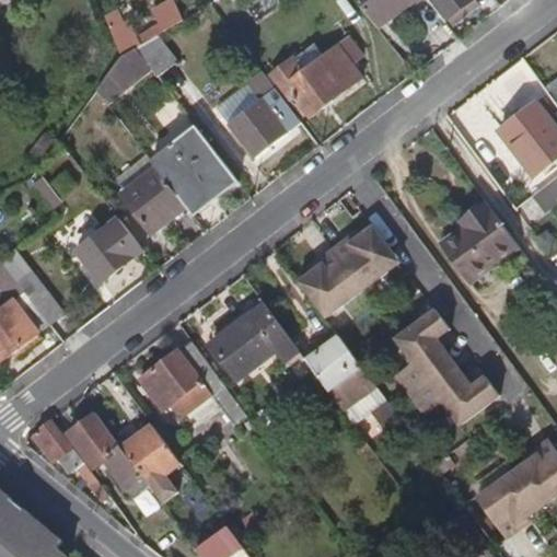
[(356,0),(375,24),(391,12),(389,8),(398,0),(356,0)]
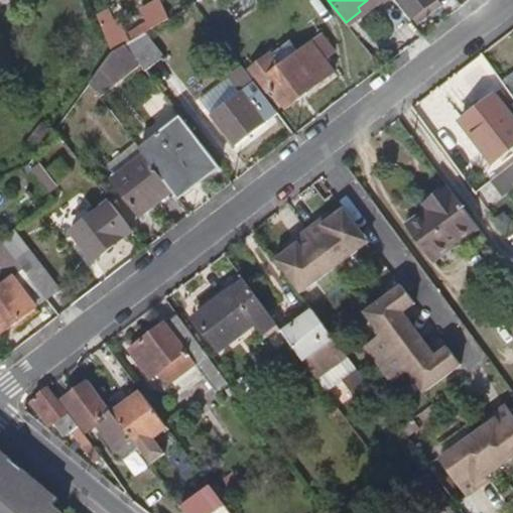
[(397,0),(415,21),(439,4),(436,0),(397,0)]
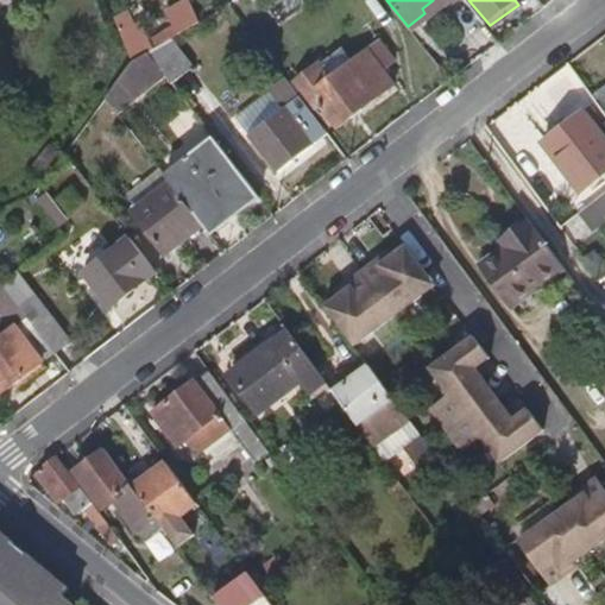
[(149,39),(139,17),(117,30),(131,62),(146,52),(152,49),(149,39)]
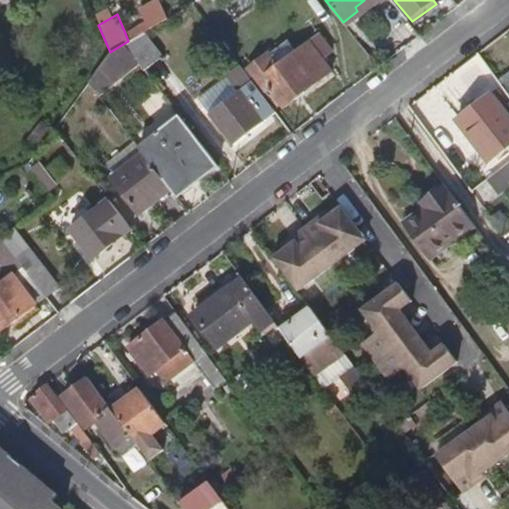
[(125,33),(128,41),(149,29),(151,27),(146,19),(125,33)]
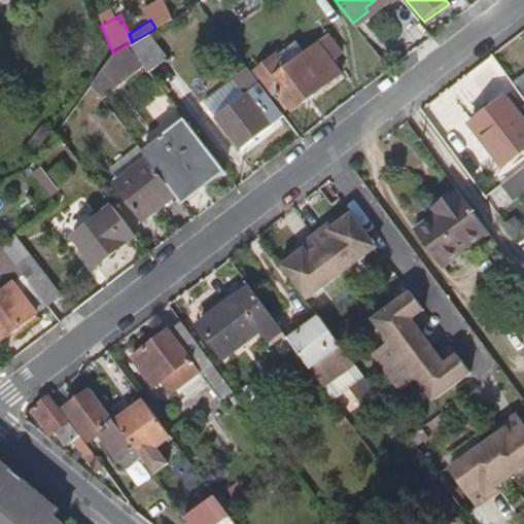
[(132,42),(127,45),(141,63),(165,48),(153,30),(132,42)]
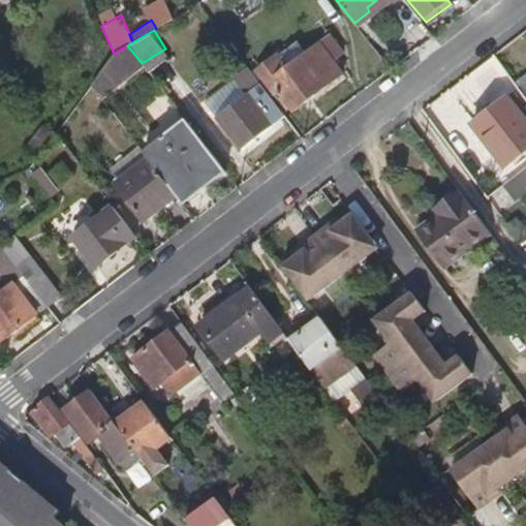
[(318,41),(332,59),(342,51),(330,34),(318,41)]
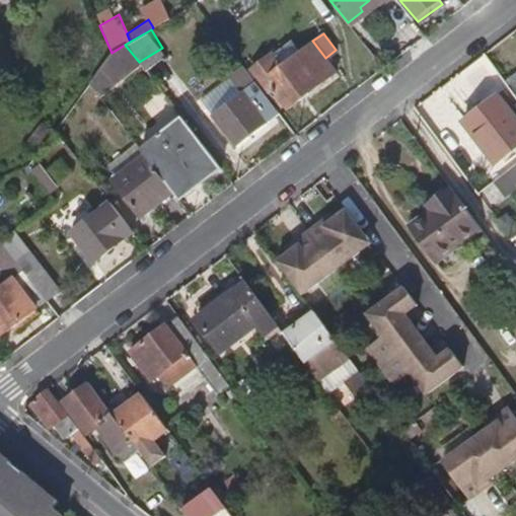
[(335,71),(325,58),(312,41),(279,66),(270,54),(245,73),(254,84),(265,98),(274,91),(285,107),(335,71)]
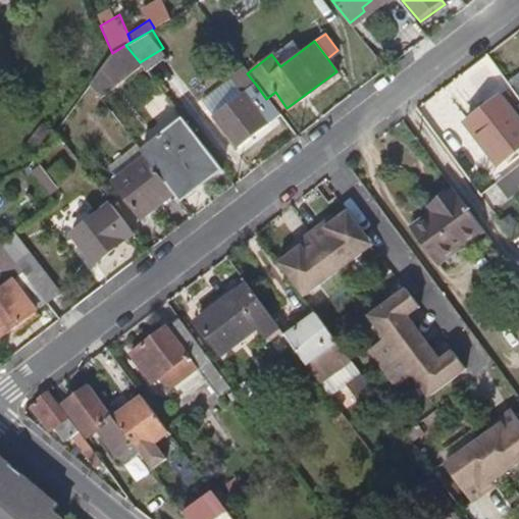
[(140,62),(125,45),(112,53),(88,80),(101,96),(141,64),(140,62)]
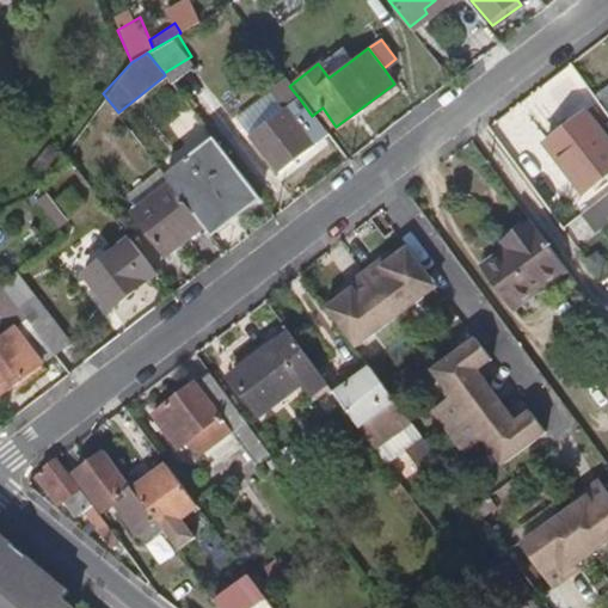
[(607,83),(591,94),(602,109),(606,106),(607,104),(607,83)]
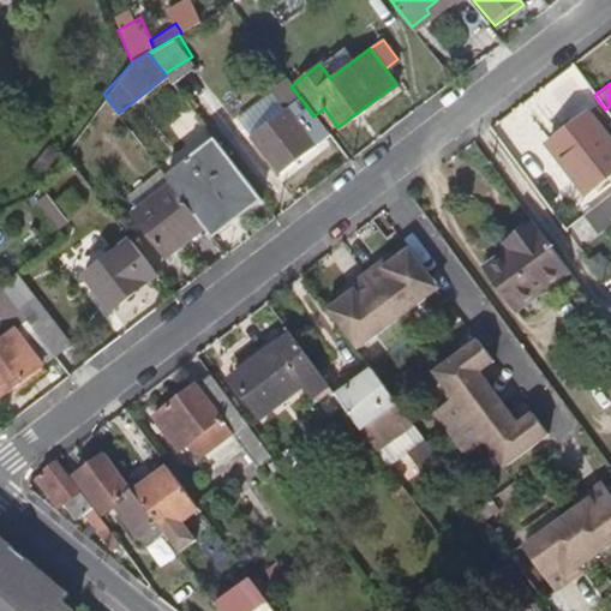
[(279,172),(328,136),(313,117),(301,100),(289,109),(274,89),(239,115),(252,136),(279,172)]
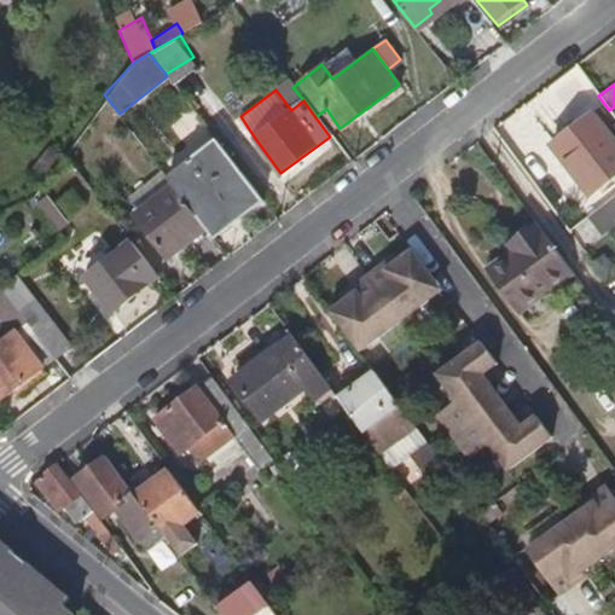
[(614,117),(611,114),(599,125),(587,112),(547,144),(586,191),(614,168),(614,117)]
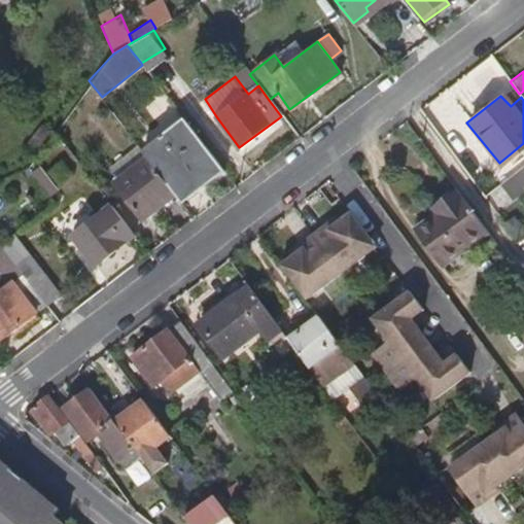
[(24,132),(30,147),(50,125),(37,115),(24,132)]
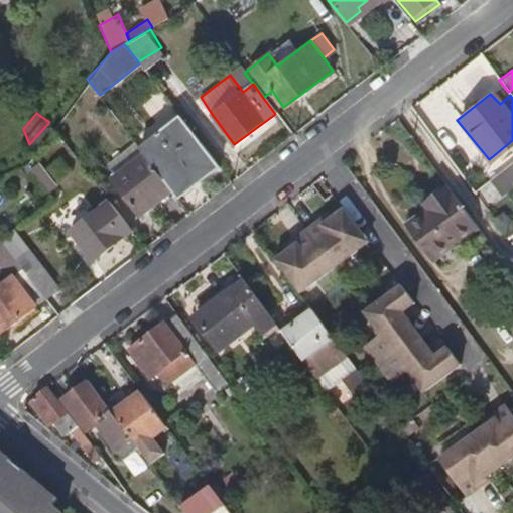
[(179,116),(139,146),(143,151),(170,186),(176,195),(216,163),(179,116)]
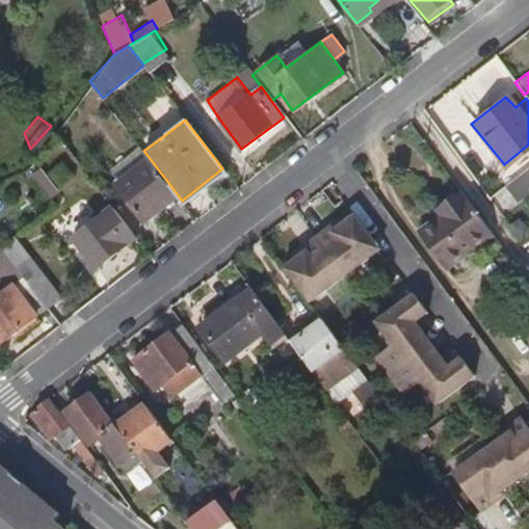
[(30,149),(24,133),(20,139),(26,154),(30,149)]
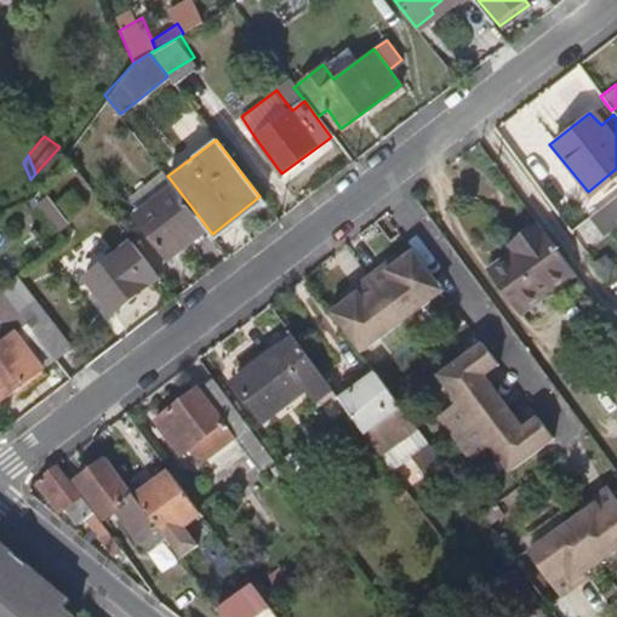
[(167,255),(205,224),(172,182),(133,211),(167,255)]
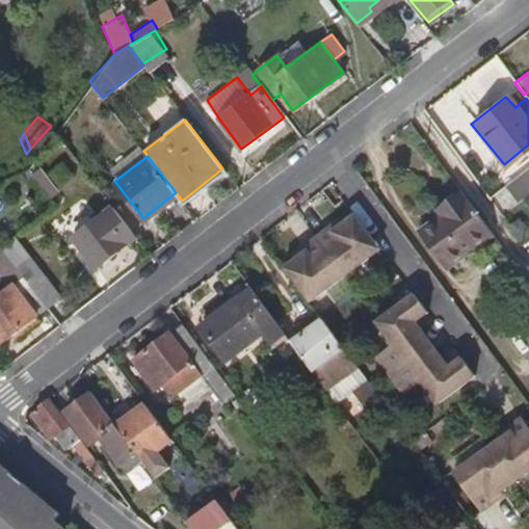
[(528,191),(528,168),(514,180),(523,190),(524,188),(528,193),(528,191)]
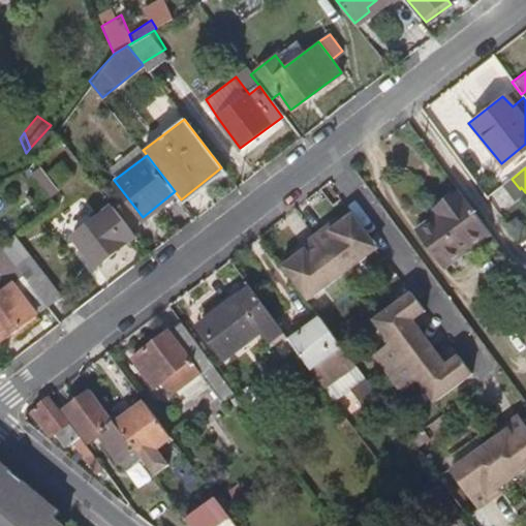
[(513,202),(525,192),(521,187),(520,189),(512,179),(501,186),(513,202)]
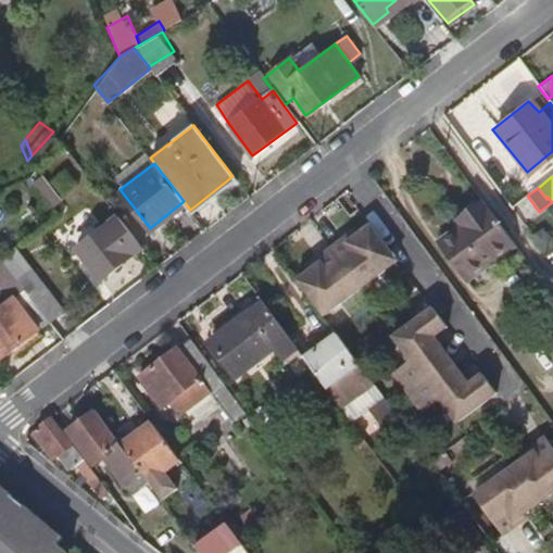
[(357,209),(344,189),(336,196),(349,215),(357,209)]
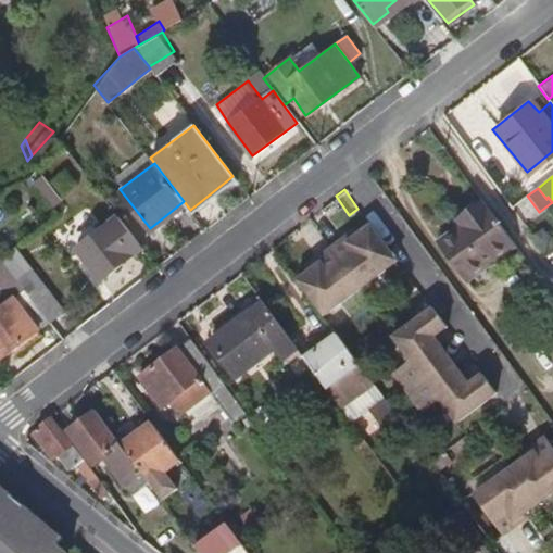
[(510,241),(478,198),(451,217),(455,223),(460,228),(438,243),(463,276),(510,241)]
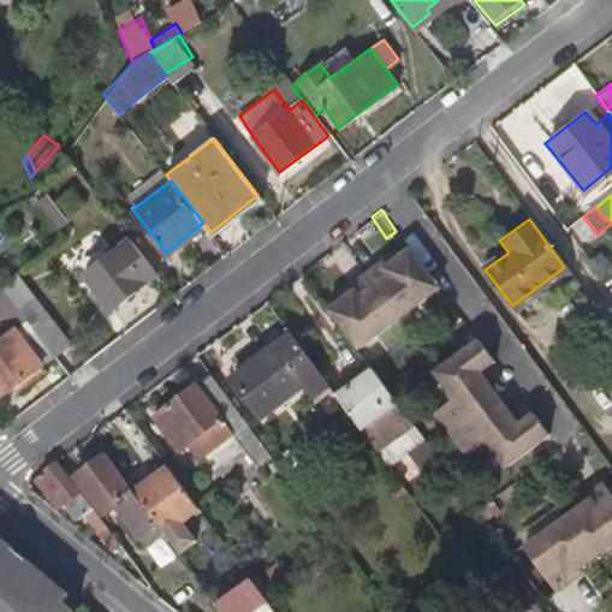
[(76,271),(108,247),(94,226),(61,250),(76,271)]
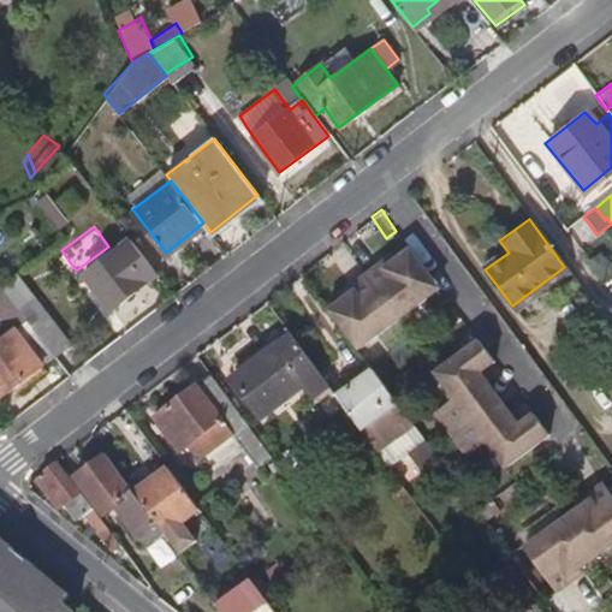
[(110,309),(156,273),(130,237),(83,273),(110,309)]
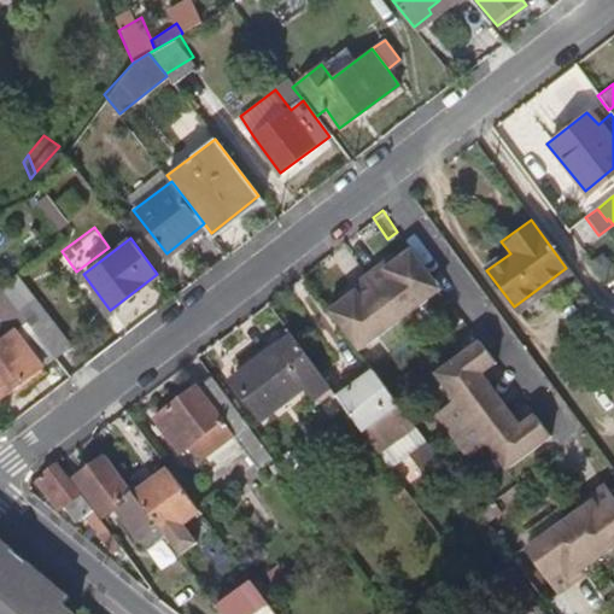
[(510,253),(506,247),(481,264),(486,270),(510,253)]
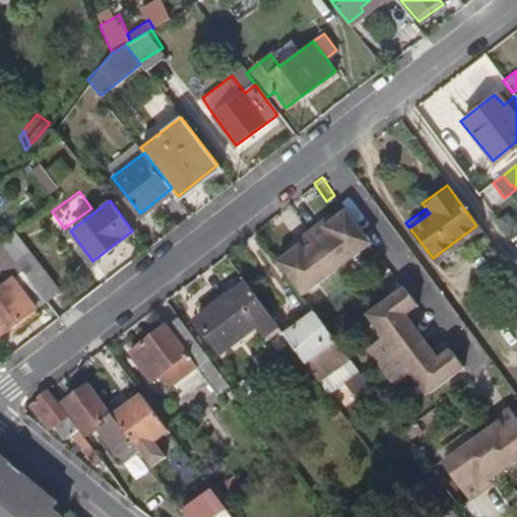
[(320,221),(307,231),(334,269),(370,244),(344,210),(334,218),(323,225),(320,221)]
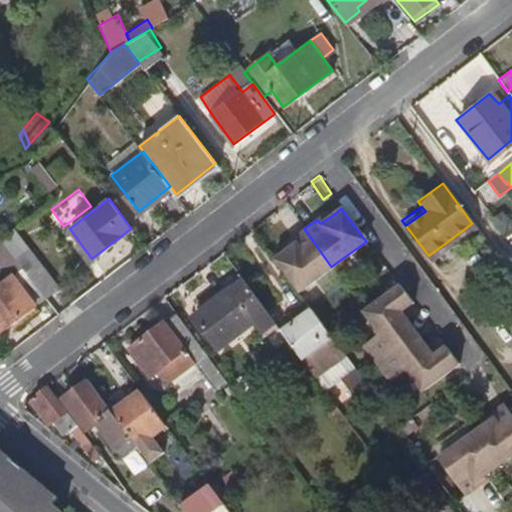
[(328,212),(317,219),(320,223),(331,216),(328,212)]
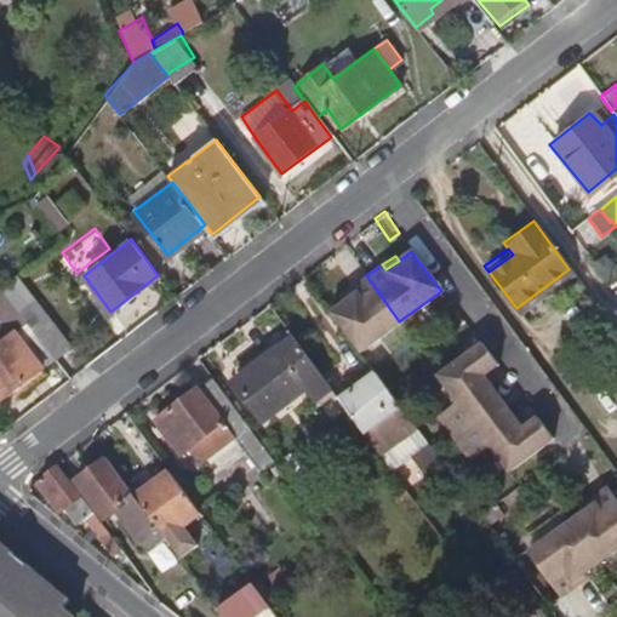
[(72,343),(11,268),(0,276),(0,289),(53,356),(72,343)]
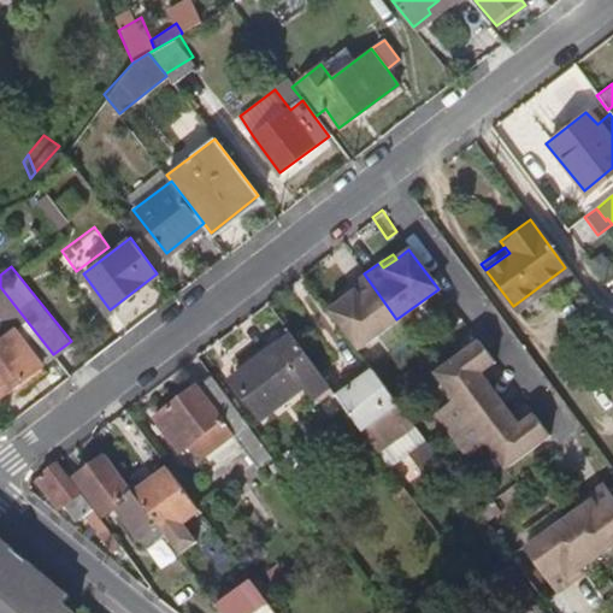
[(341,298),(328,308),(357,348),(396,319),(364,273),(349,284),(353,289),(341,298)]
